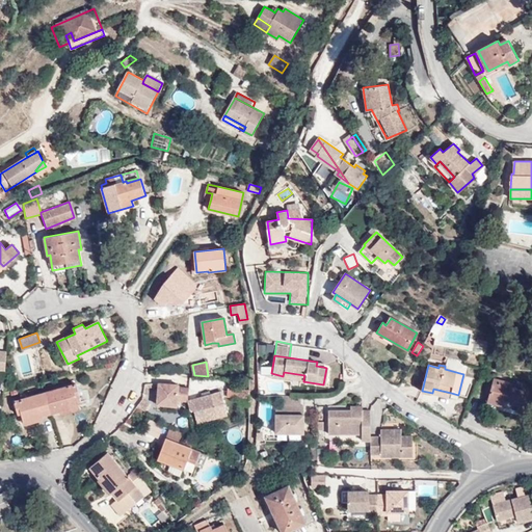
[(507,399),(523,404),(526,392),(509,388),(510,382),(495,378),(488,401),(505,406),(507,399)]
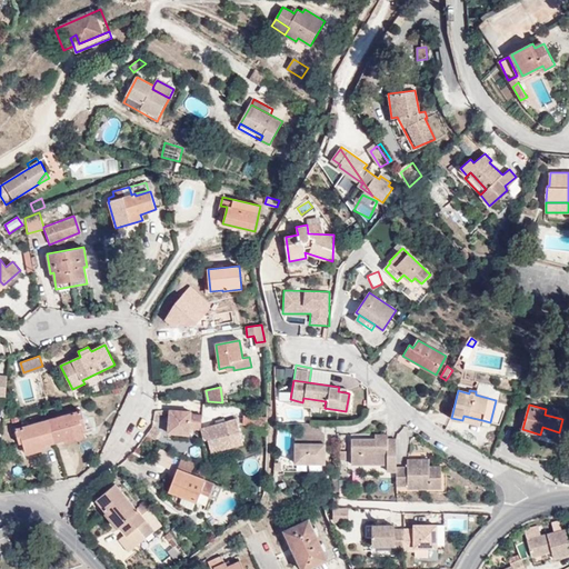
[(23,442),(26,451),(46,445),(65,440),(85,433),(81,426),(86,425),(81,409),(15,428),(19,443),(23,442)]
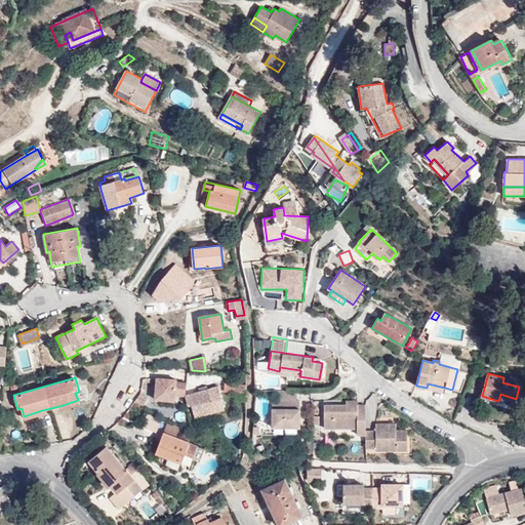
[(236,393),(236,384),(220,382),(219,391),(236,393)]
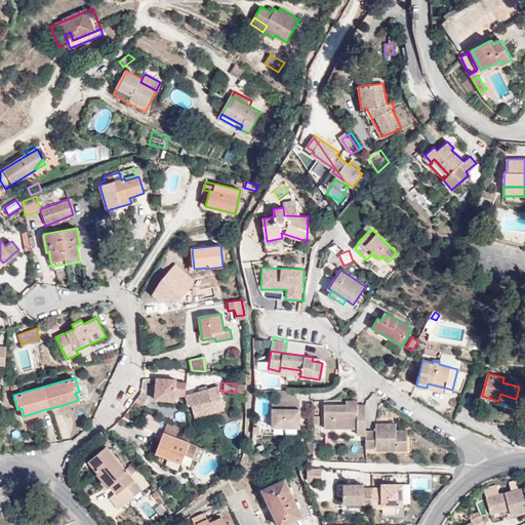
[(444,393),(445,388),(428,384),(427,388),(444,393)]
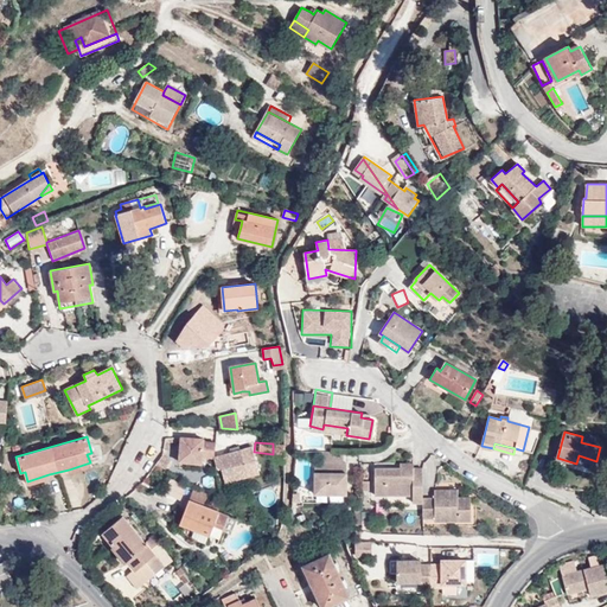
[(248,477),(241,451),(230,454),(213,458),(216,468),(221,467),(224,483),(248,477)]
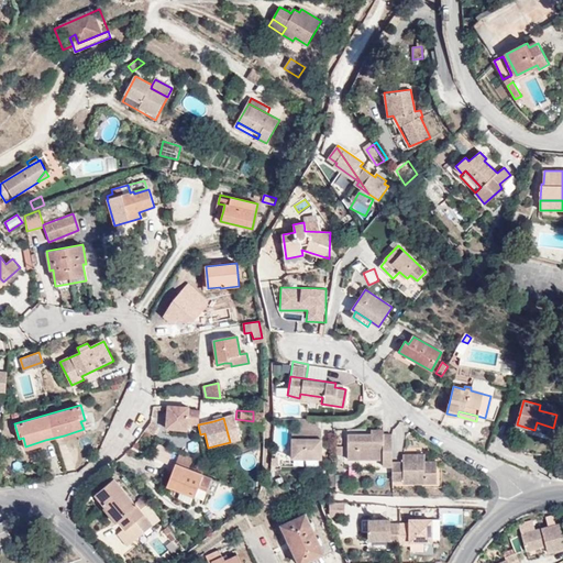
[(551,434),(553,428),(537,422),(534,430),(551,434)]
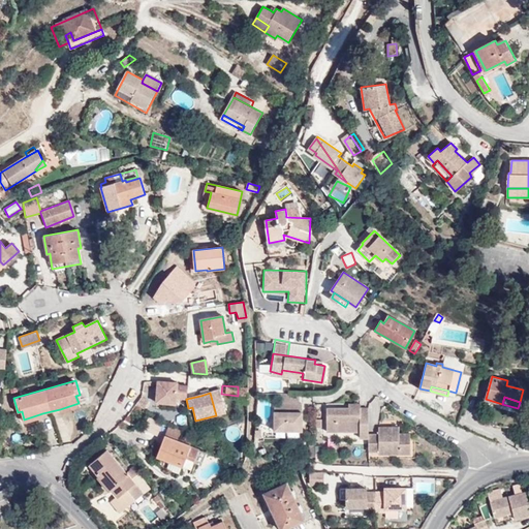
[(287,409),(287,401),(272,401),(273,428),(301,428),(301,408),(287,409)]
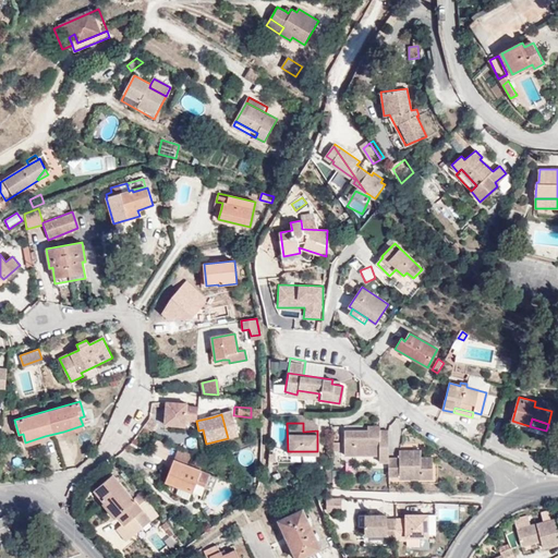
[(316,423),(303,423),(303,432),(317,431),(316,423)]
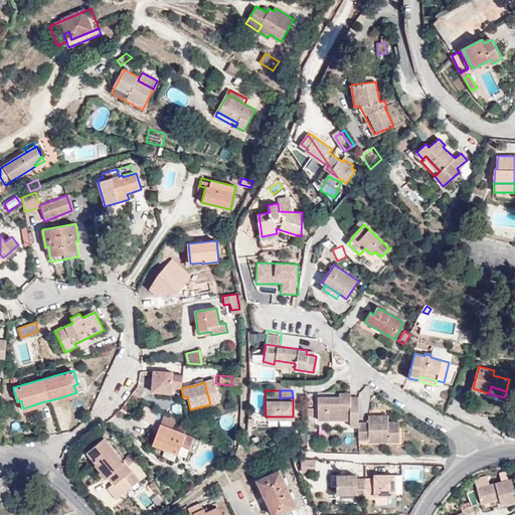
[(77,396),(76,392),(58,398),(59,401),(77,396)]
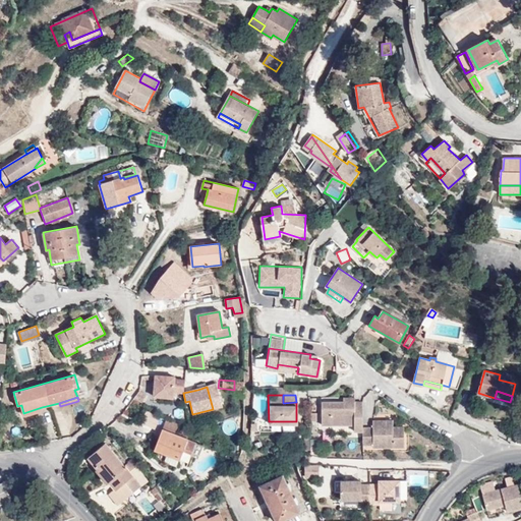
[(254,398),(255,409),(263,409),(262,397),(254,398)]
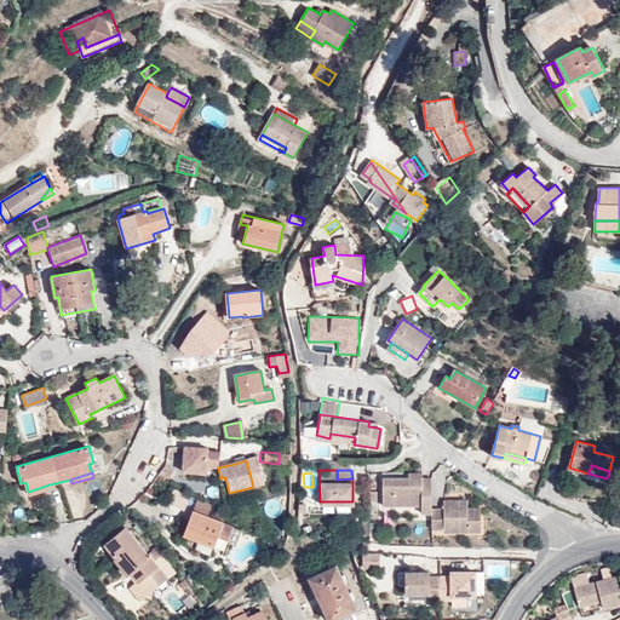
[(420,476),(407,476),(382,477),(382,505),(420,504),(419,511),(430,511),(430,507),(430,476),(420,476)]
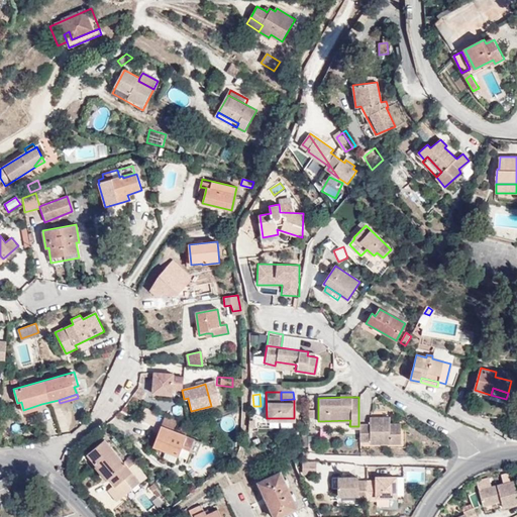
[(41,404),(23,410),(24,413),(42,408),(41,404)]
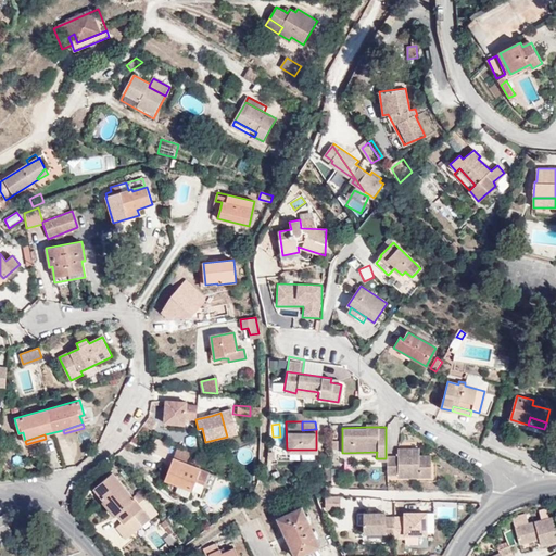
[(386,455),(386,458),(386,474),(396,472),(396,476),(429,475),(429,455),(418,455),(417,453),(407,452),(406,449),(396,447),(396,456),(386,455)]
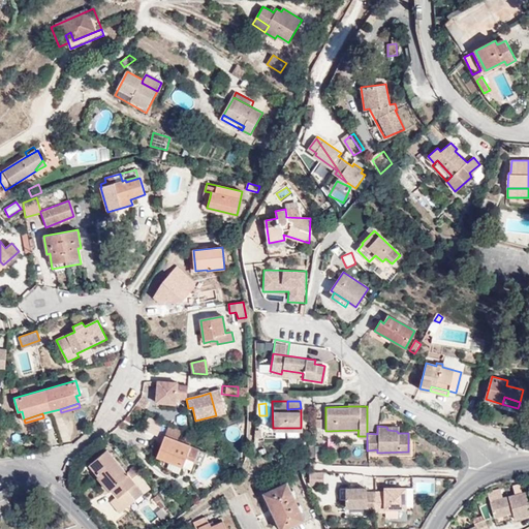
[(168,427),(164,436),(176,441),(180,431),(168,427)]
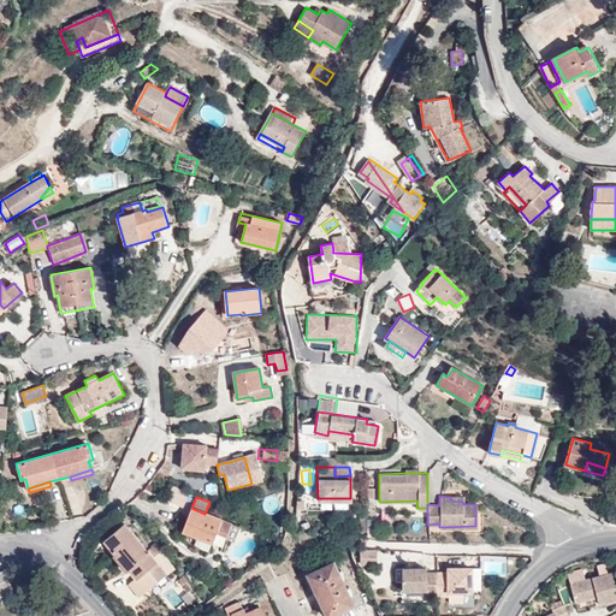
[(205,514),(191,508),(184,529),(196,534),(195,537),(196,537),(212,543),(221,546),(224,539),(229,531),(231,523),(205,514)]
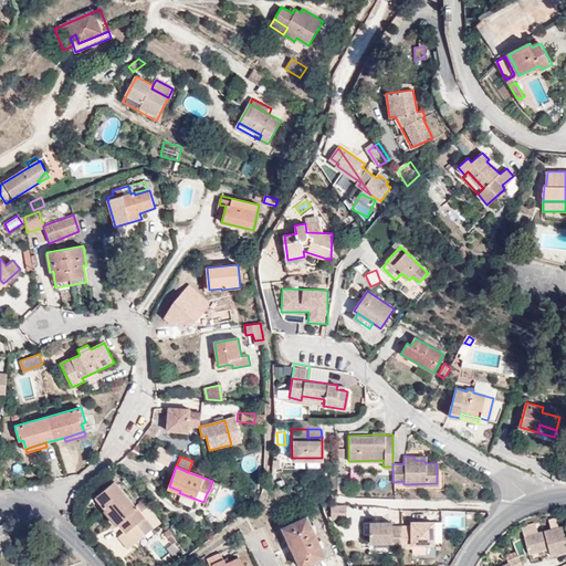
[(140,513),(136,507),(114,481),(95,496),(105,509),(108,507),(119,523),(118,524),(124,531),(125,532),(127,531),(136,542),(157,524),(154,521),(149,525),(145,521),(154,513),(147,506),(140,513)]
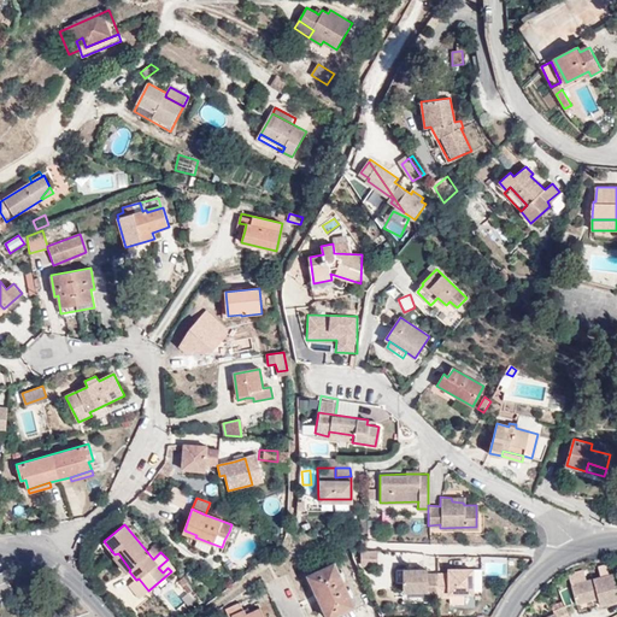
[(212,544),(197,538),(194,545),(210,551),(212,544)]
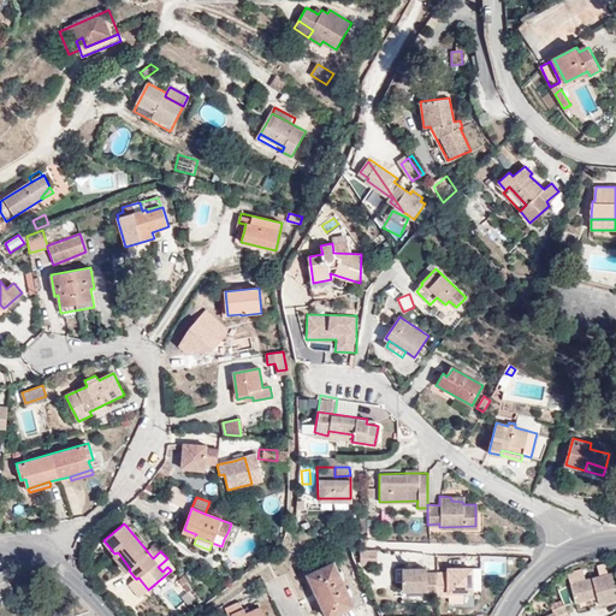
[(163,550),(158,544),(148,552),(153,558),(160,551),(163,550)]
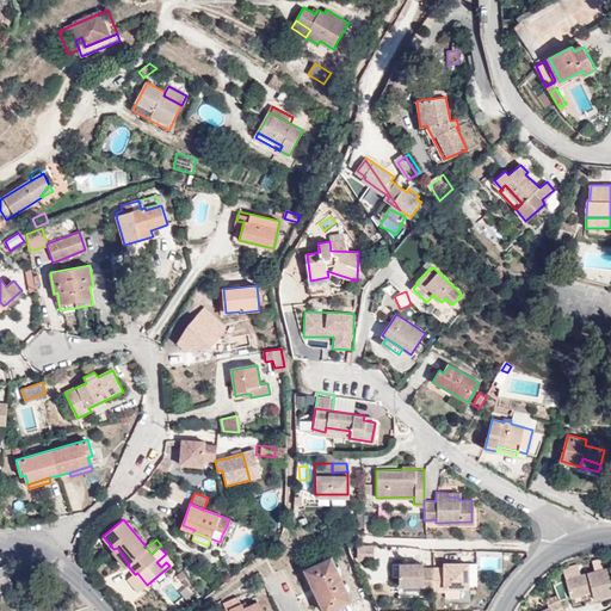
[(375,545),(357,545),(358,560),(375,559),(375,545)]
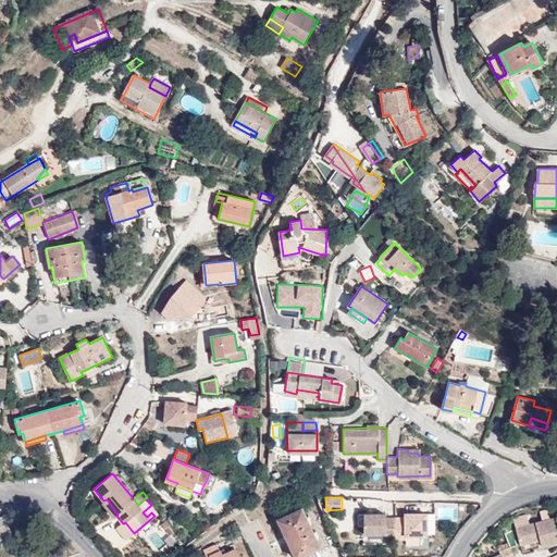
[(107,499),(103,500),(101,503),(114,518),(116,516),(118,515),(107,499)]
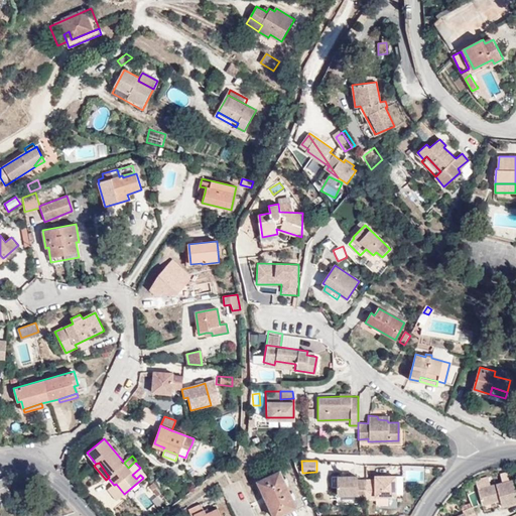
[(279,471),(256,481),(272,515),(276,515),(296,507),(279,471)]
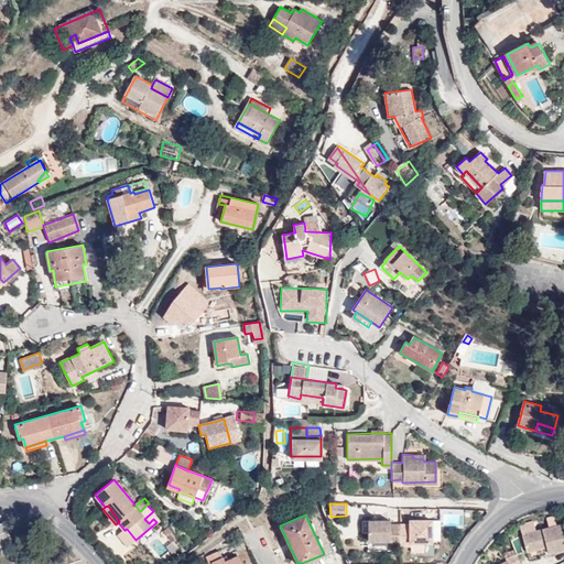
[(444,514),(444,527),(461,525),(461,514),(444,514)]
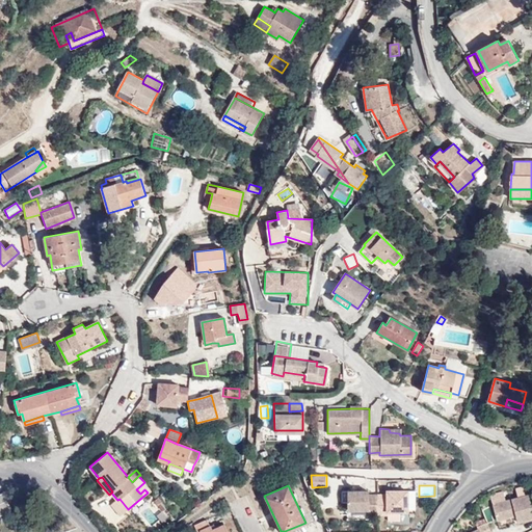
[(387,496),(369,496),(368,491),(347,491),(348,509),(369,509),(369,514),(387,514),(387,511),(406,511),(406,490),(393,490),(393,495),(387,496)]
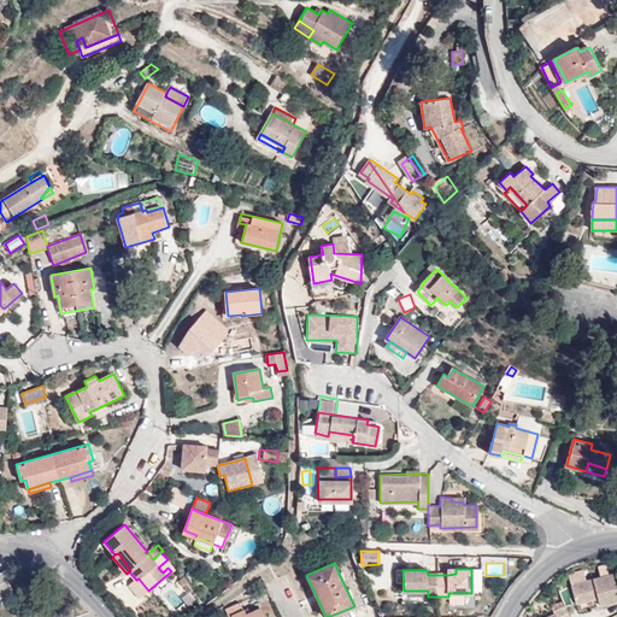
[(0,574),(0,598),(13,592),(5,571),(0,574)]
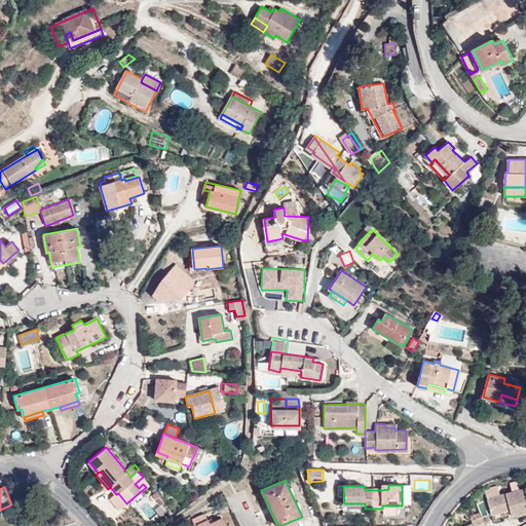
[(525,504),(521,489),(486,499),(490,516),(510,510),(512,516),(525,511),(525,504)]
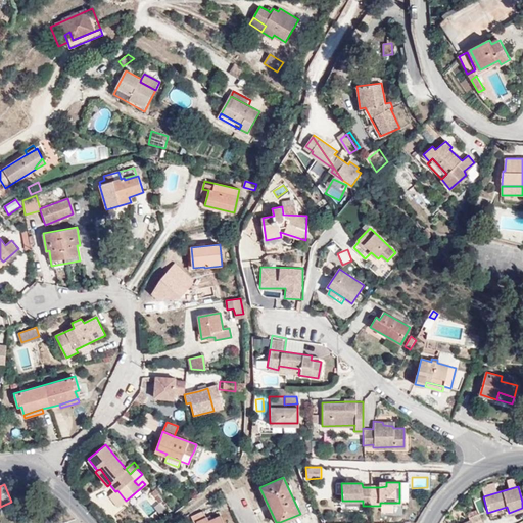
[(119,507),(126,501),(117,490),(115,491),(114,490),(109,495),(119,507)]
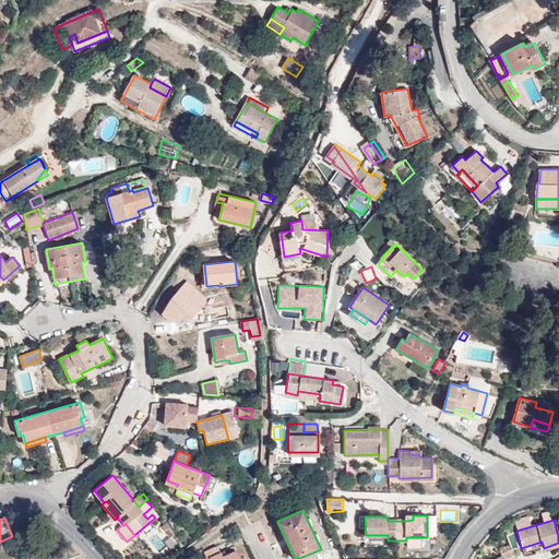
[(507,535),(511,548),(519,546),(513,532),(507,535)]
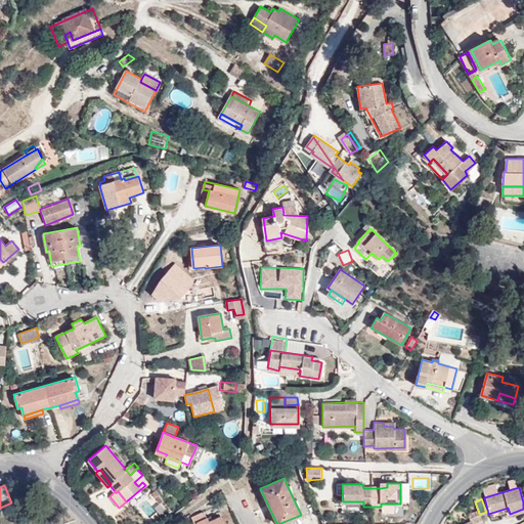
[(202,512),(189,516),(193,523),(195,522),(197,523),(222,523),(219,516),(207,521),(202,512)]
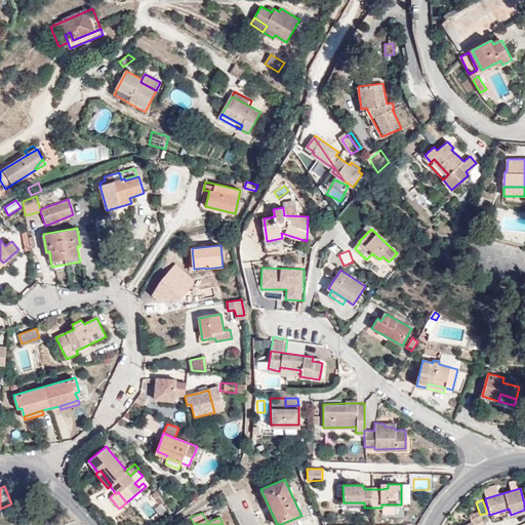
[(484,524),(480,517),(480,516),(470,520),(471,523),(465,524),(484,524)]
